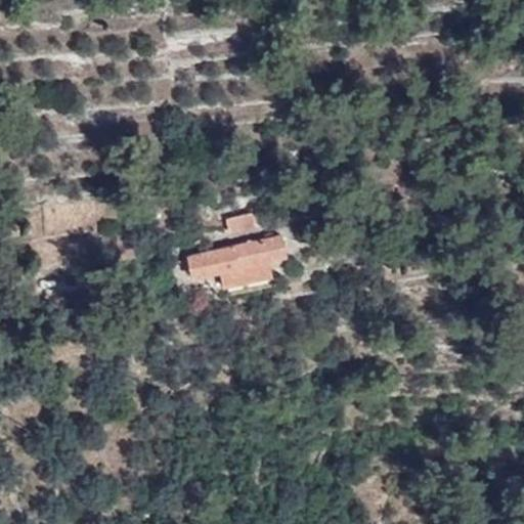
[(229,237),(259,231),(255,212),(225,218),(229,237)]
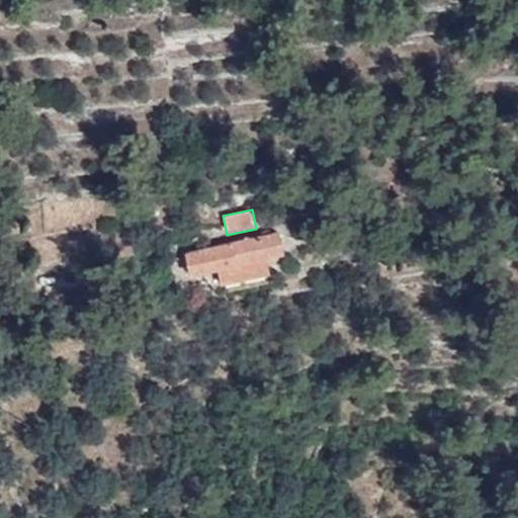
[(217,267),(261,260),(281,256),(277,234),(181,252),(186,273),(217,267)]
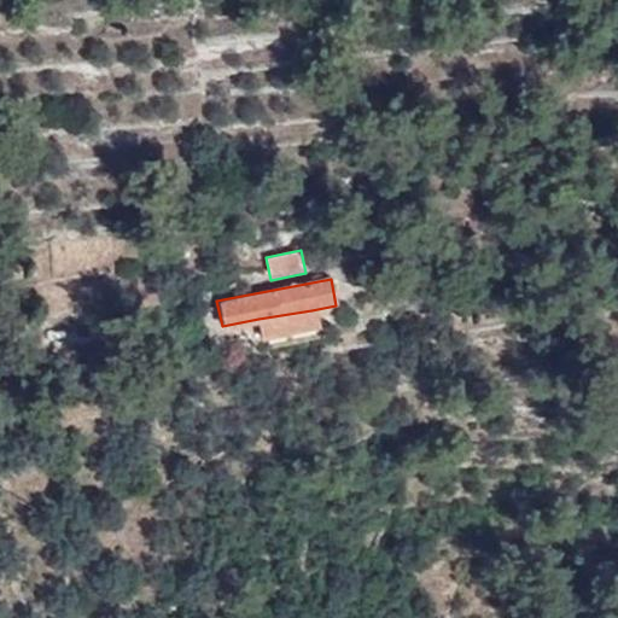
[(314,325),(312,310),(258,319),(262,333),(314,325)]
